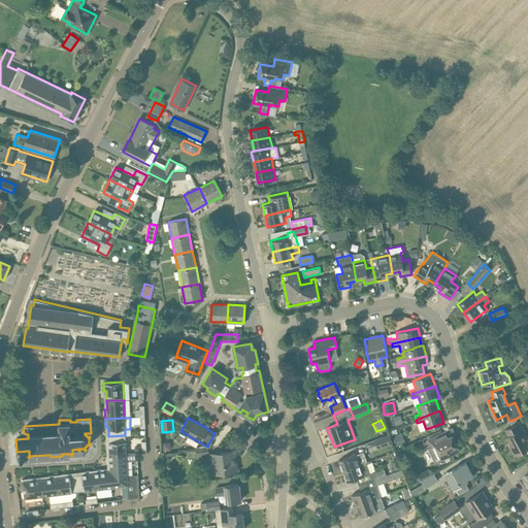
[(518,422),(510,426),(505,429),(508,435),(505,437),(512,447),(509,448),(515,456),(526,450),(527,453),(527,438),(527,439),(519,422),(518,422)]
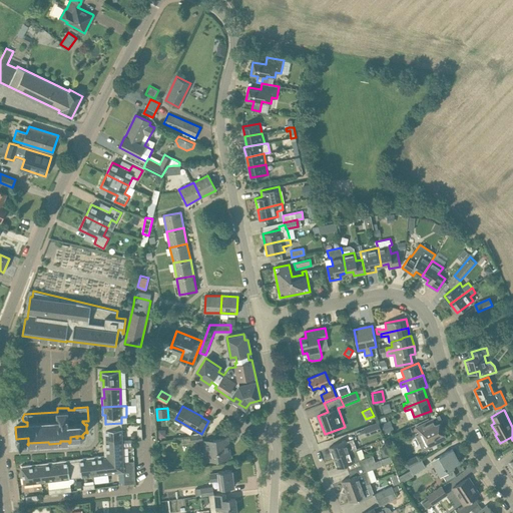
[(433,419),(416,427),(419,433),(416,435),(423,449),(447,438),(440,422),(436,424),(433,419)]
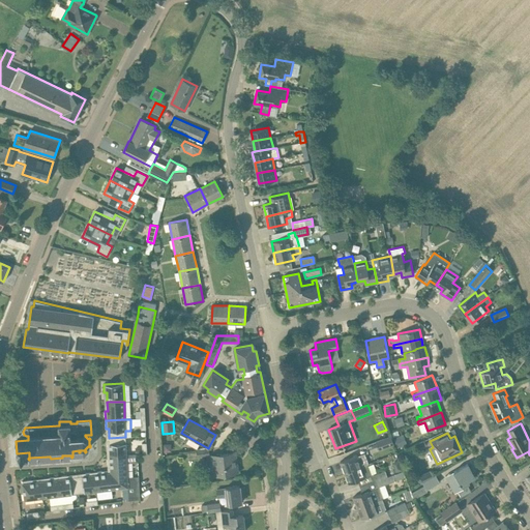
[(393,444),(390,435),(376,441),(379,449),(393,444)]
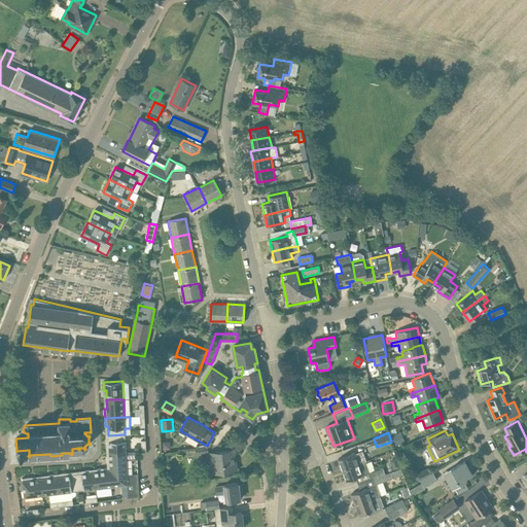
[(126,452),(125,434),(108,435),(109,444),(106,445),(107,453),(126,452)]
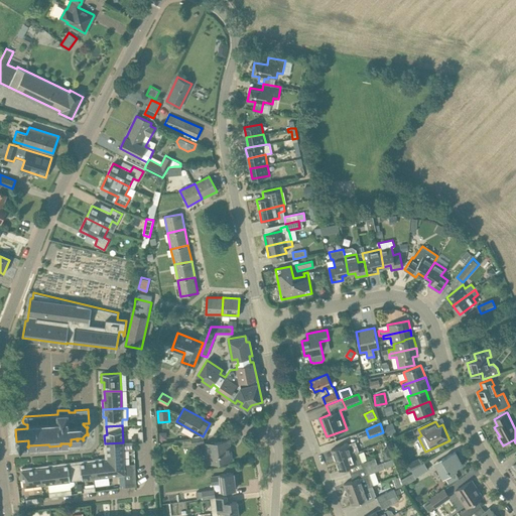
[(203,436),(191,437),(191,438),(181,439),(181,440),(176,441),(177,444),(181,444),(182,446),(205,443),(203,436)]
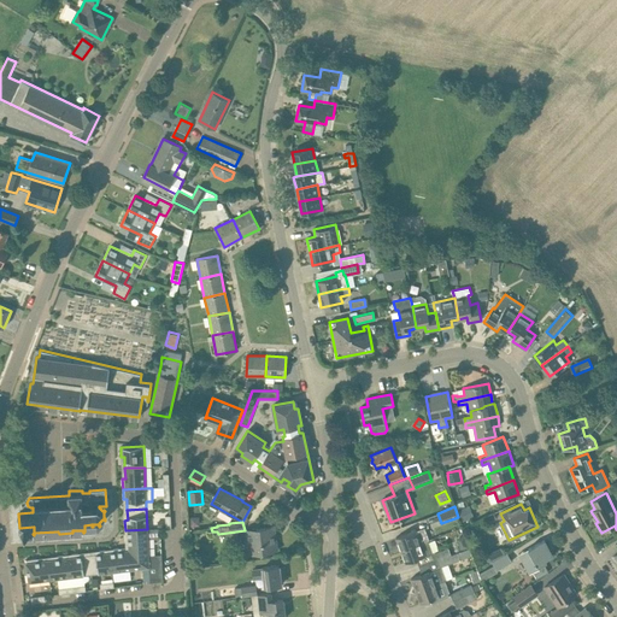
[(247,529),(248,540),(250,553),(277,550),(274,526),(247,529)]
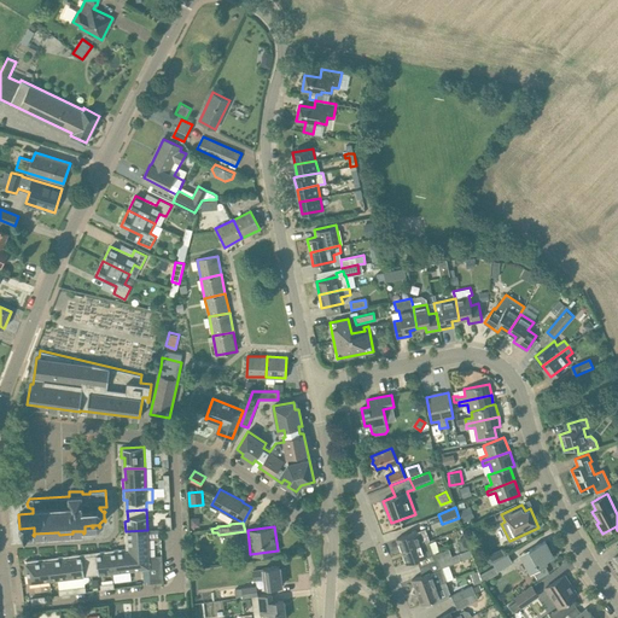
[(129,551),(150,567),(147,530),(126,531),(126,542),(129,541),(129,551)]
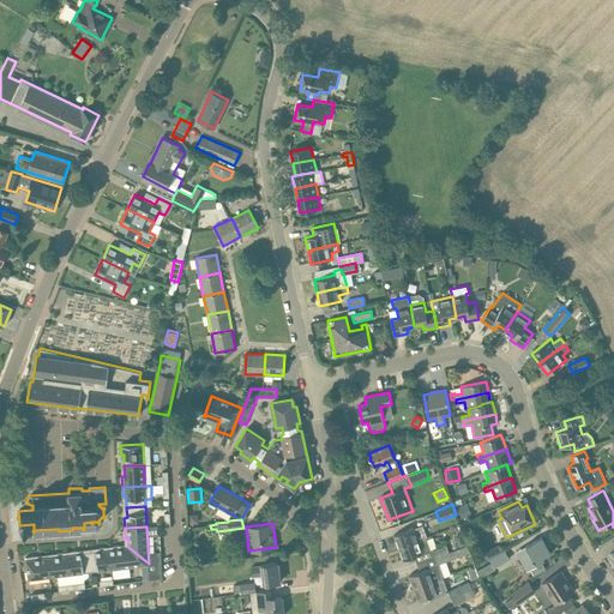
[(398,547),(426,537),(425,537),(421,527),(415,529),(414,528),(393,535),(398,547)]
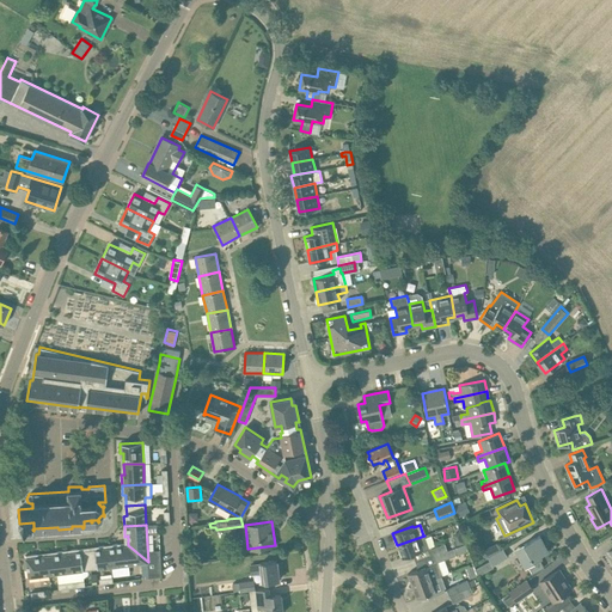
[(402,558),(429,548),(424,536),(397,545),(402,558)]
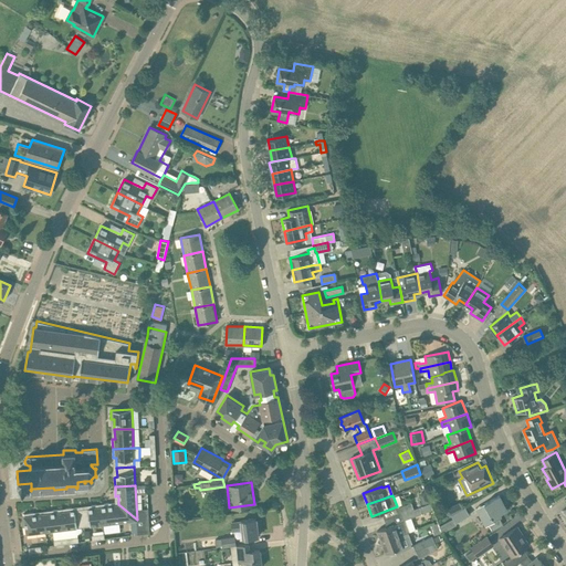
[(499,495),(490,501),(475,509),(485,526),(489,524),(492,531),(503,524),(500,519),(502,517),(500,514),(507,510),(499,495)]
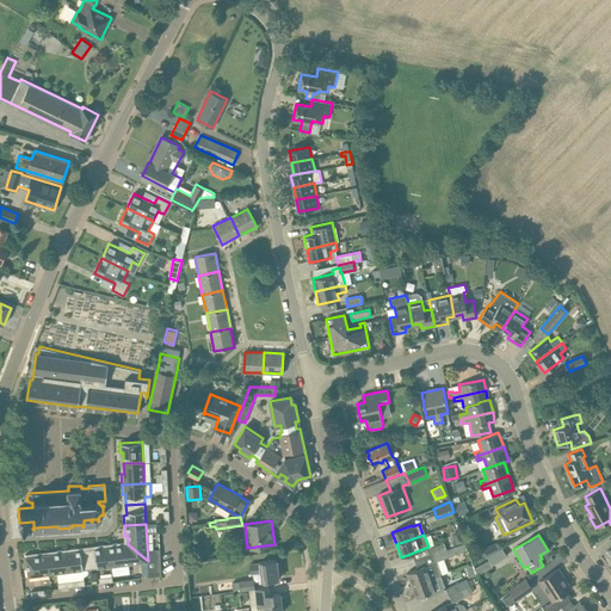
[(444,542),(431,548),(433,555),(446,549),(444,542)]
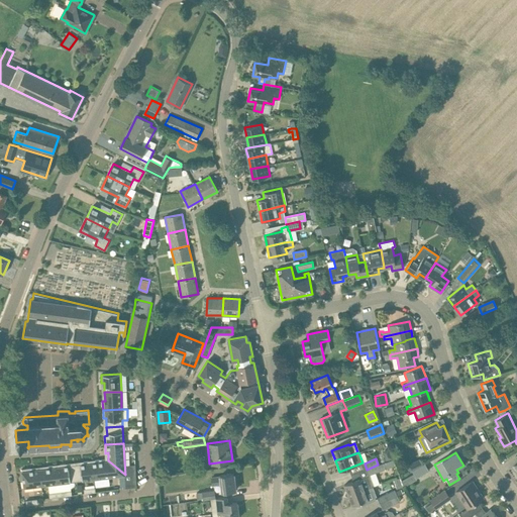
[(120,476),(125,475),(108,460),(100,461),(100,459),(92,460),(94,479),(120,476)]
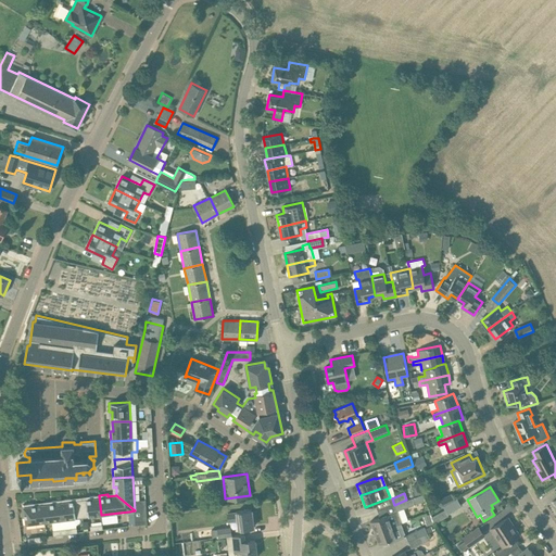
[(89,498),(80,500),(83,517),(101,515),(99,495),(89,496),(89,498)]
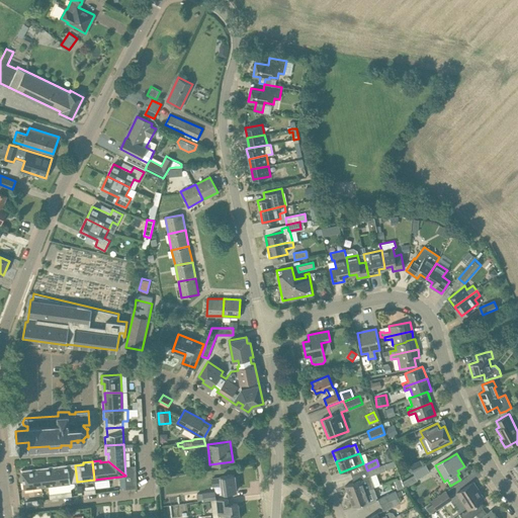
[(383,463),(378,465),(367,470),(369,477),(386,469),(383,463)]
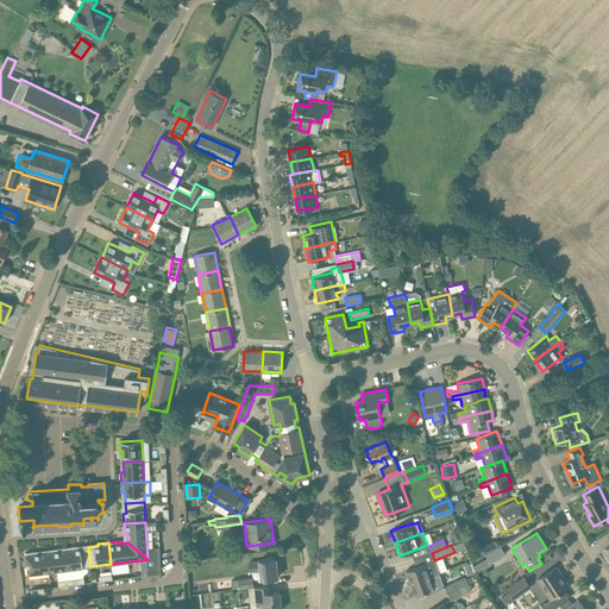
[(485,554),(487,557),(490,563),(506,553),(501,545),(485,554)]
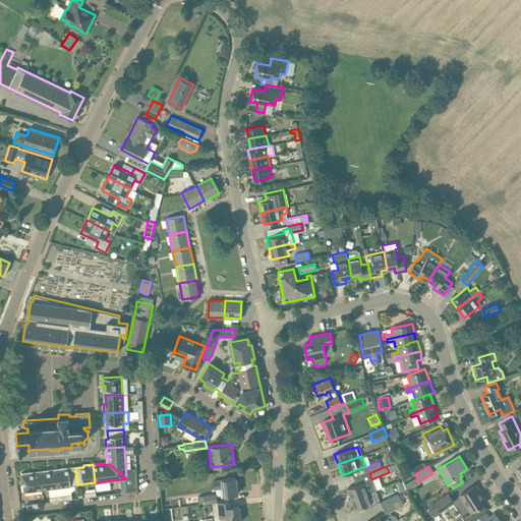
[(77,484),(75,468),(66,469),(66,467),(57,468),(59,487),(77,484)]
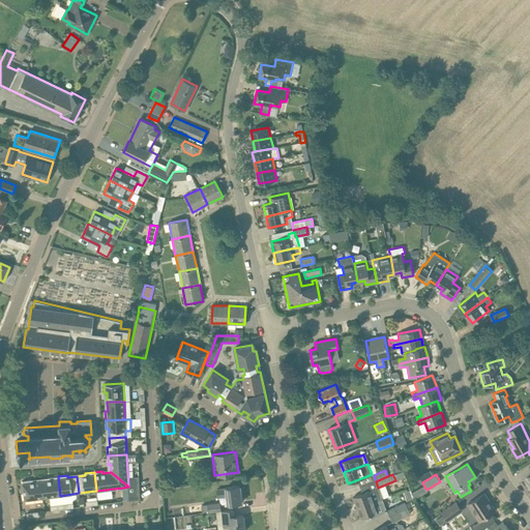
[(60,496),(58,476),(50,477),(50,480),(40,481),(42,498),(60,496)]
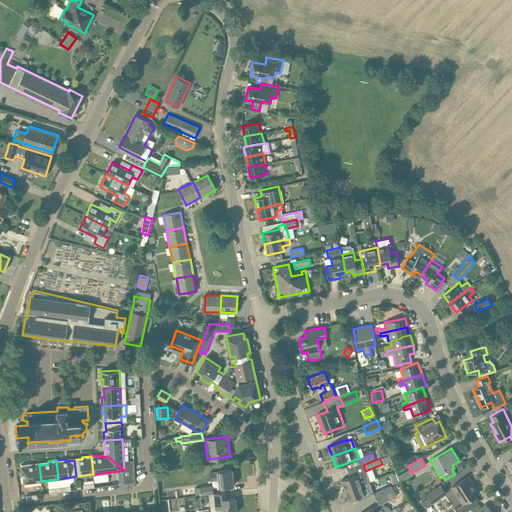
[(24,483),(41,481),(39,465),(31,466),(30,463),(21,464),(24,483)]
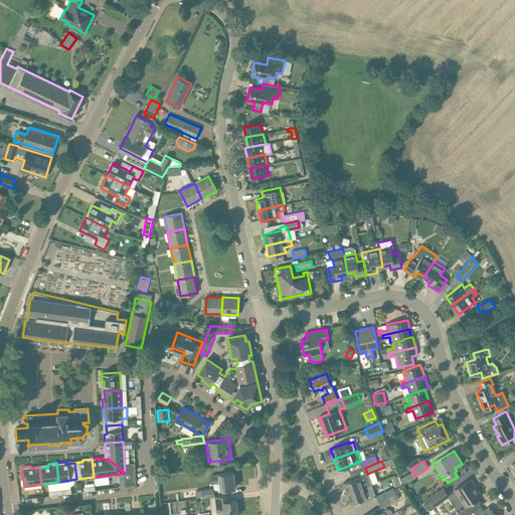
[(234,488),(232,472),(219,474),(220,475),(210,476),(211,483),(220,482),(221,490),(234,488)]
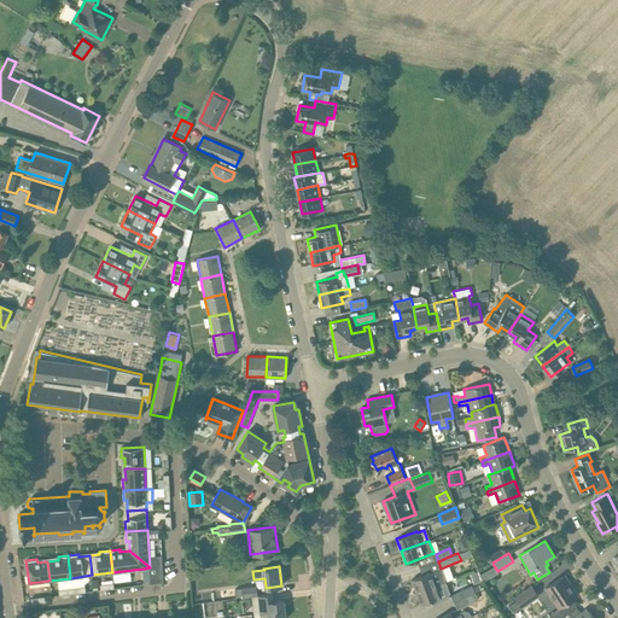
[(441,569),(423,575),(412,579),(417,592),(445,581),(441,569)]
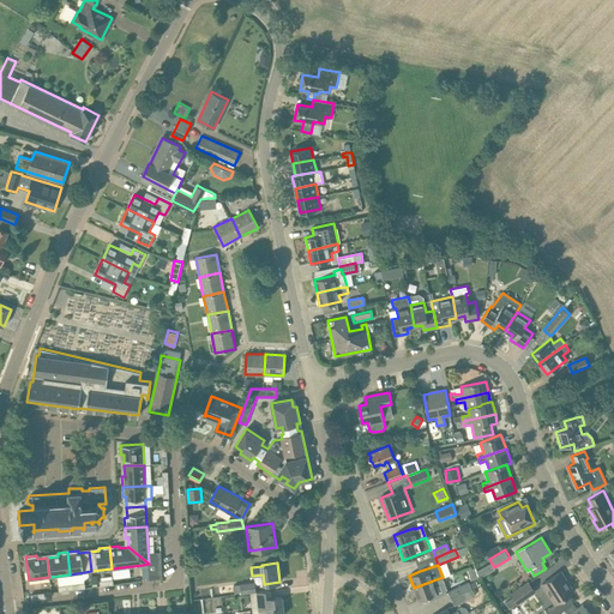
[(470,579),(479,577),(475,567),(467,570),(470,579)]
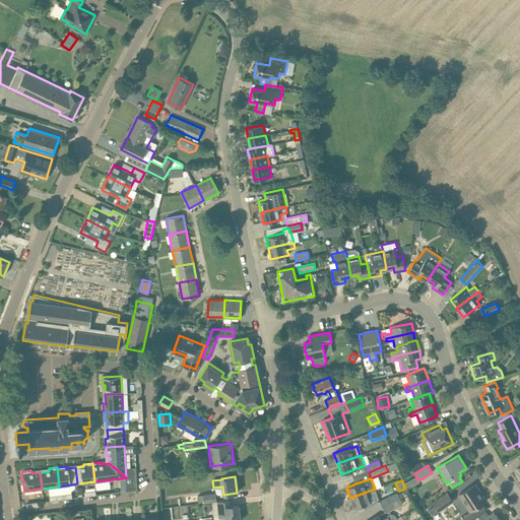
[(486,501),(475,484),(475,483),(458,495),(469,512),(486,501)]
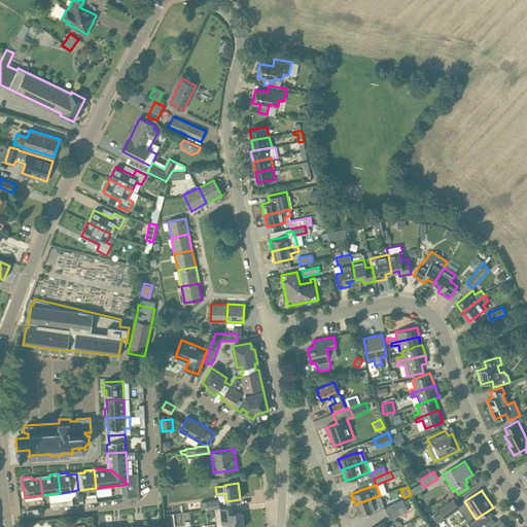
[(355,504),(359,516),(370,512),(371,513),(372,514),(373,514),(383,508),(383,507),(383,506),(383,505),(384,505),(380,495),(355,504)]
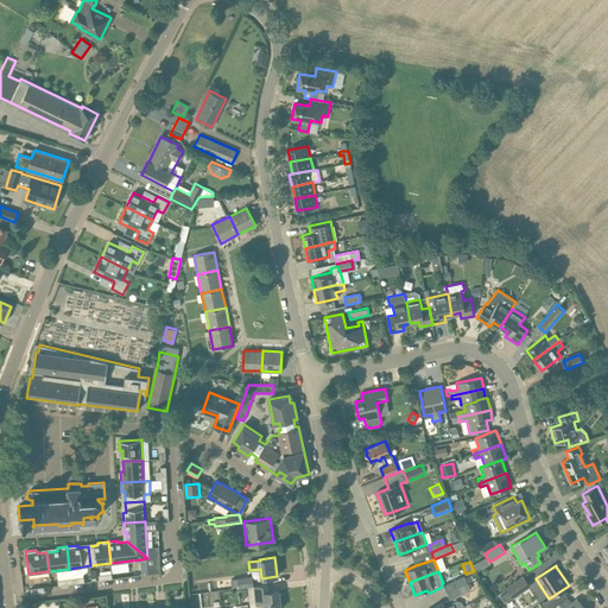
[(447,591),(467,582),(464,575),(443,584),(447,591)]
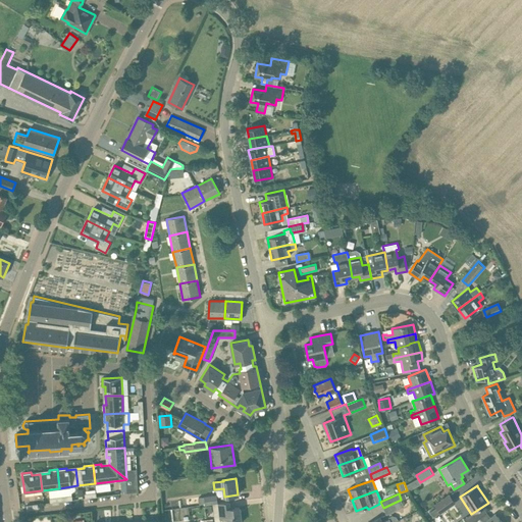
[(205,505),(206,505),(211,504),(217,504),(216,494),(204,496),(205,505)]
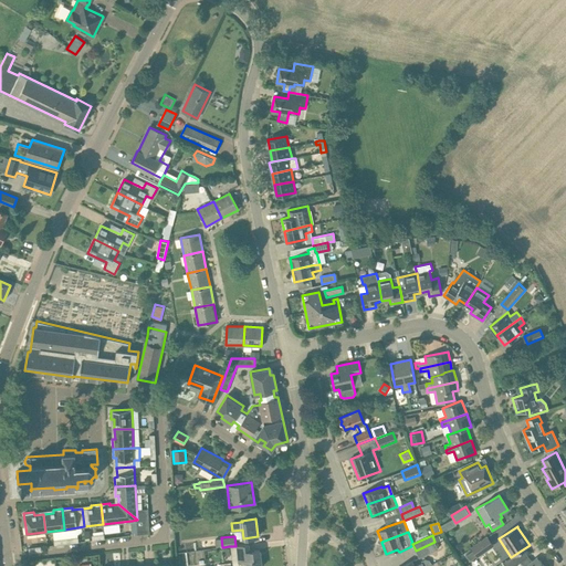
[(488,536),(472,547),(478,555),(493,544),(488,536)]
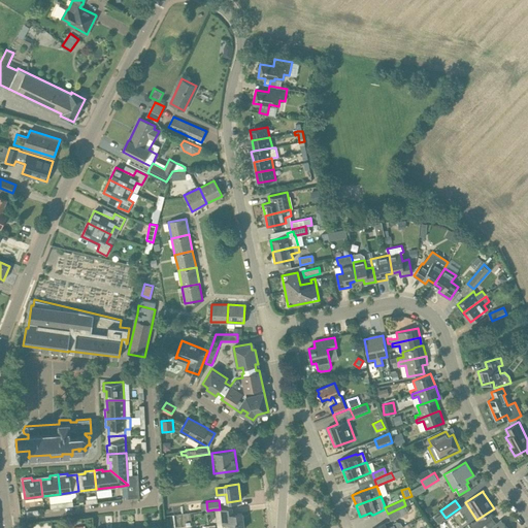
[(405,505),(388,514),(390,520),(408,512),(405,505)]
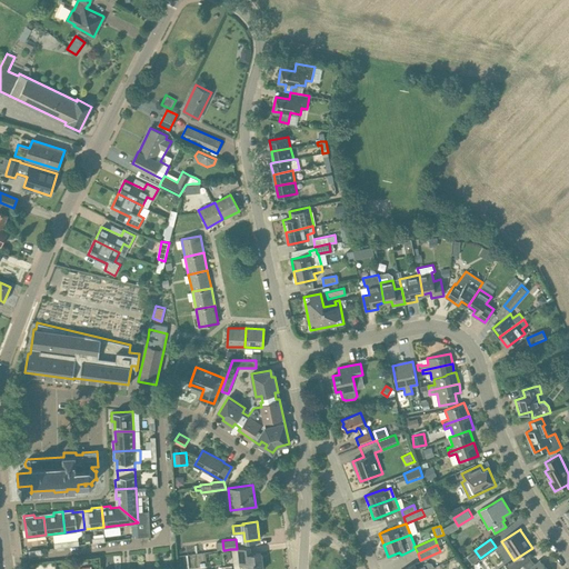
[(250,547),(237,549),(239,567),(249,566),(249,568),(262,568),(261,552),(251,553),(250,547)]
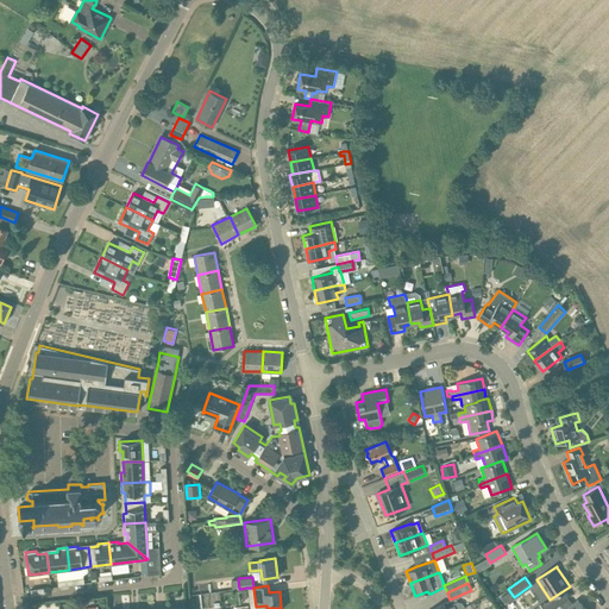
[(585,608),(581,603),(578,600),(572,604),(567,597),(552,608),(585,608)]
